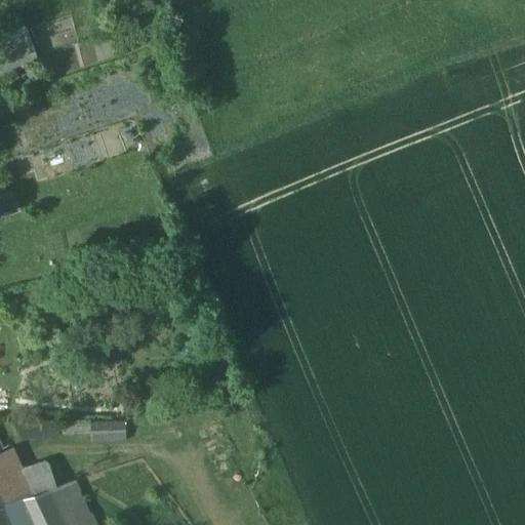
[(24,27),(0,35),(0,69),(2,74),(37,61),(24,27)]
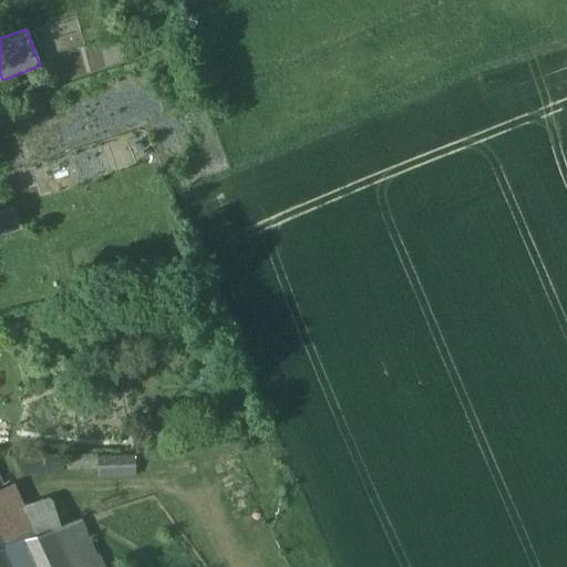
[(135,454),(98,456),(99,476),(136,474),(135,454)]
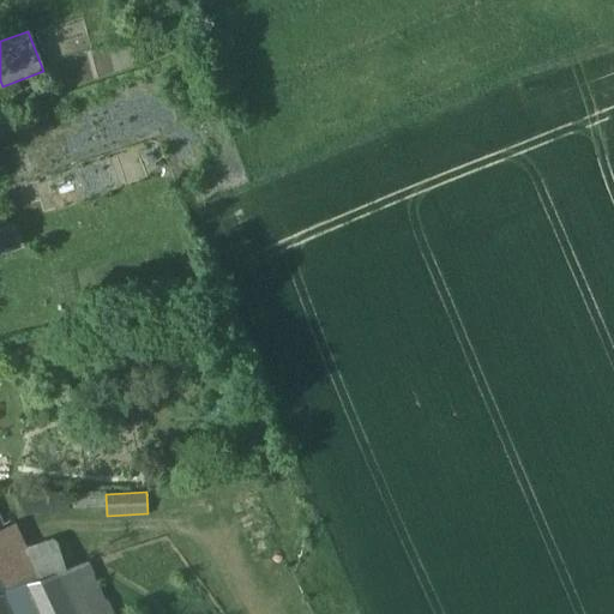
[(0,529),(0,581),(4,590),(37,578),(14,523),(0,529)]
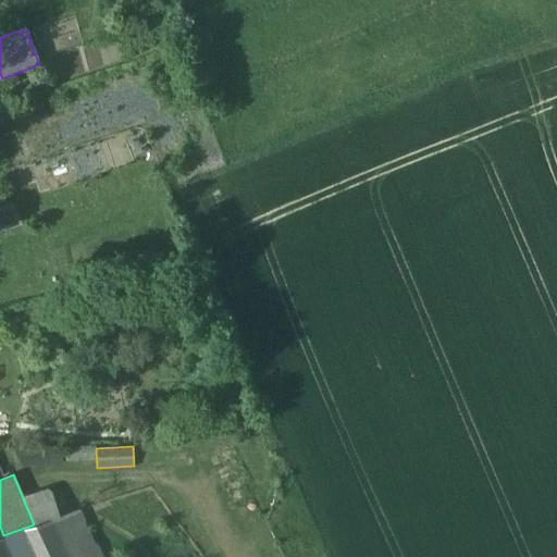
[(34,524),(3,535),(13,556),(88,556),(86,552),(94,547),(76,510),(34,524)]
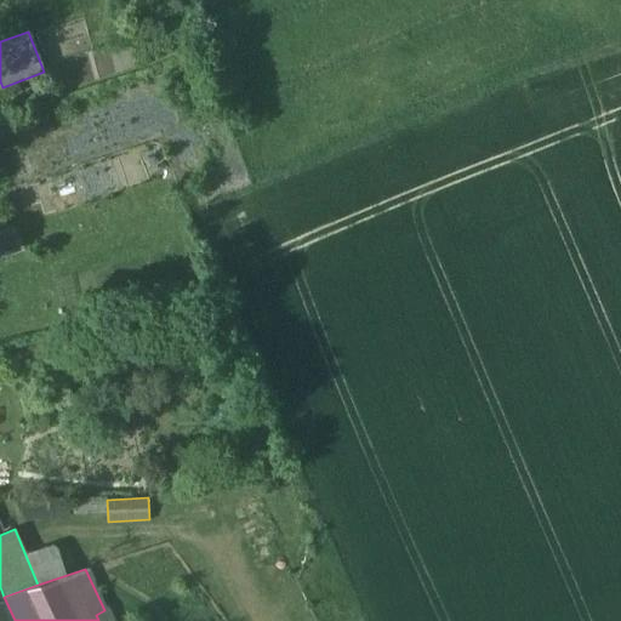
[(15,620),(4,597),(0,597),(0,620),(15,620)]
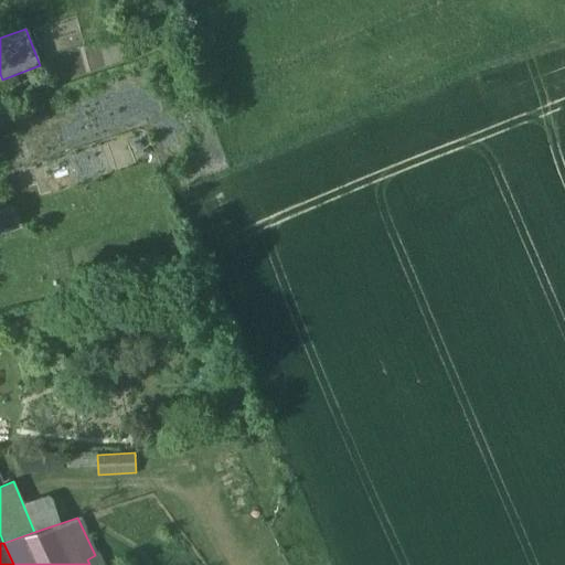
[(104,564),(99,553),(95,555),(87,560),(89,564),(104,564)]
